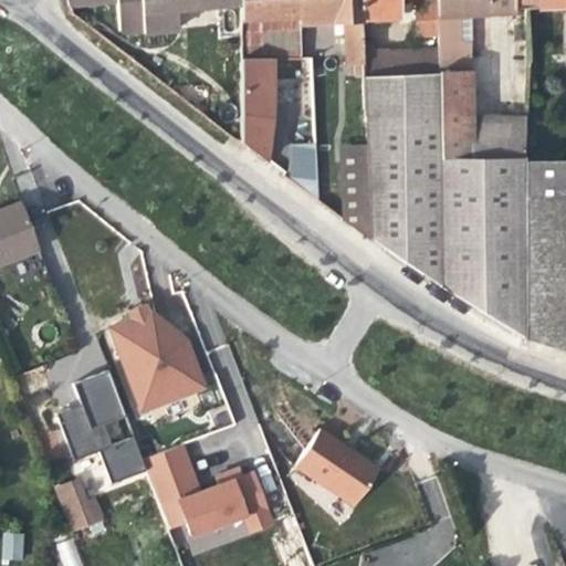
[(238,0),(115,0),(116,1),(117,16),(139,13),(142,32),(176,30),(175,9),(238,3),(238,0)]
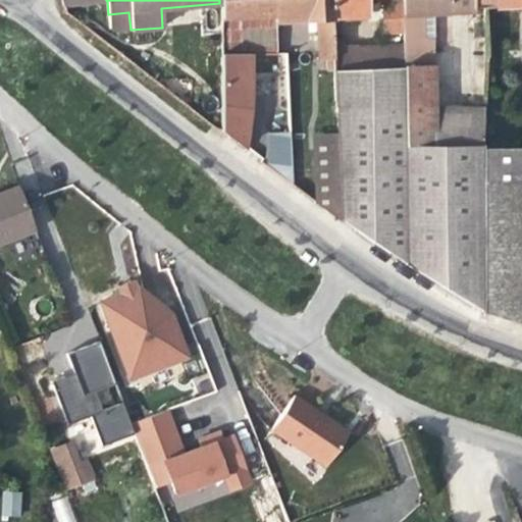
[(219,0),(219,3),(220,17),(274,14),(274,0),(219,0)]
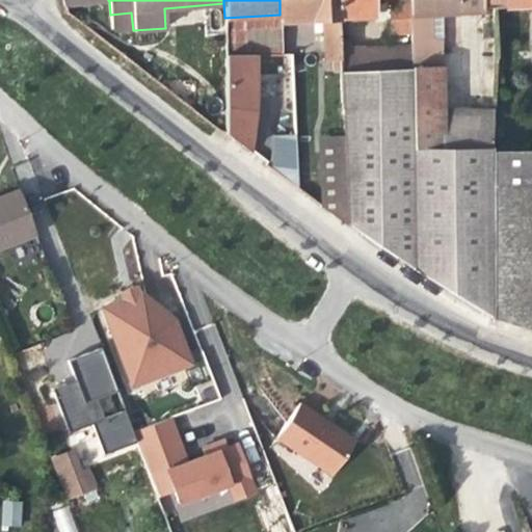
[(340,42),(340,19),(340,18),(338,0),(280,0),(280,15),(280,22),(322,20),(324,61),(331,61),(331,72),(342,73),(342,72),(341,50),(340,42)]
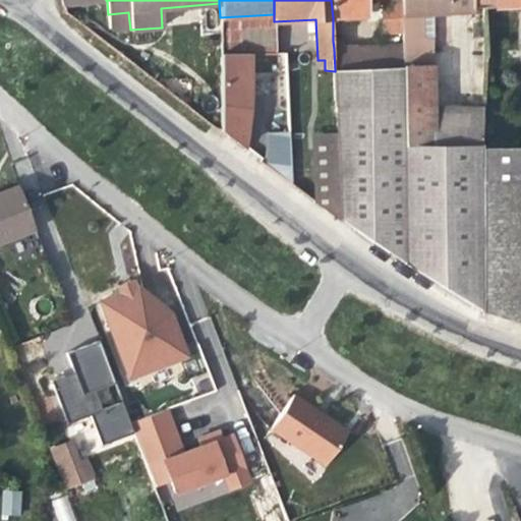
[(331,0),(333,17),(367,15),(366,0),(331,0)]
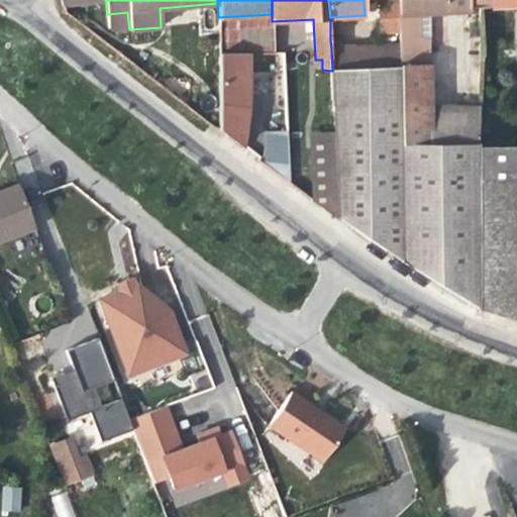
[(467,0),(397,0),(398,4),(399,32),(399,45),(399,67),(401,262),(478,309),(478,147),(478,144),(480,107),(429,106),(429,13),(468,10),(468,8),(467,0)]
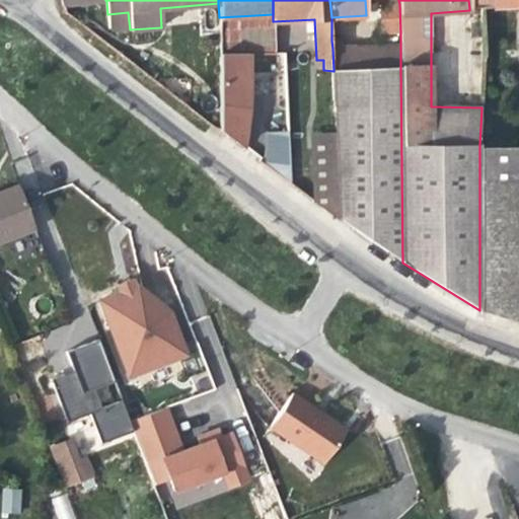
[(518,0),(468,0),(469,8),(518,6),(518,0)]
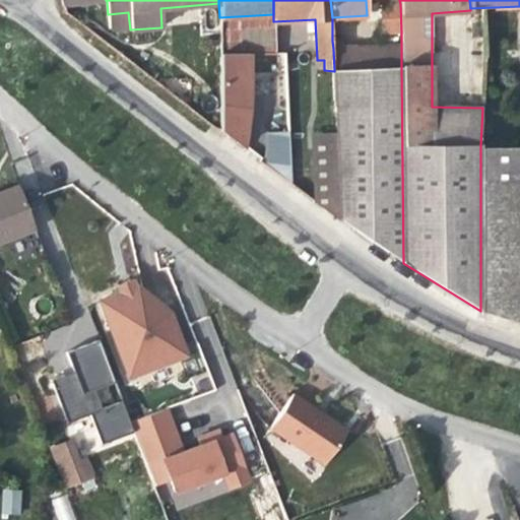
[(401,33),(400,4),(384,4),(380,13),(381,35),(401,33)]
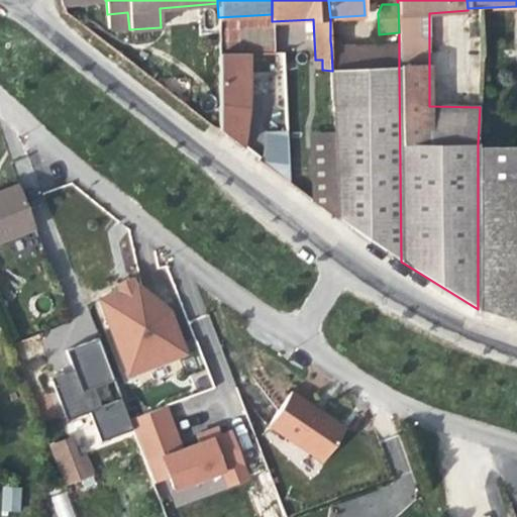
[(272,14),(218,17),(218,54),(246,53),(274,53),(272,21),(272,14)]
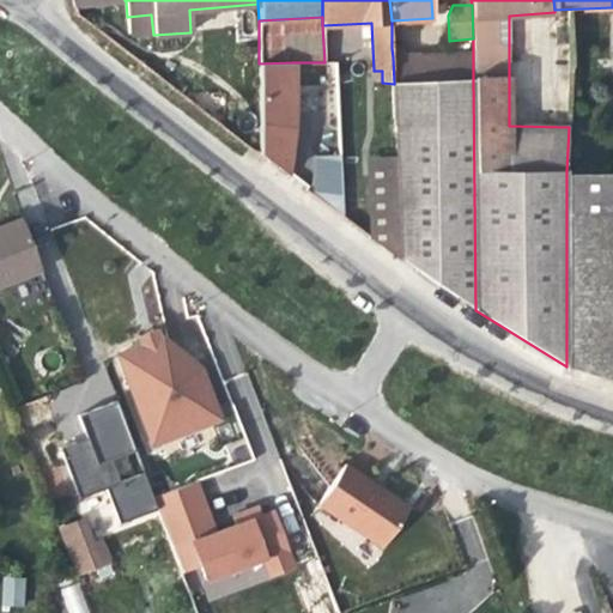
[(473,79),(473,54),(393,58),(394,83),(406,82),(473,79)]
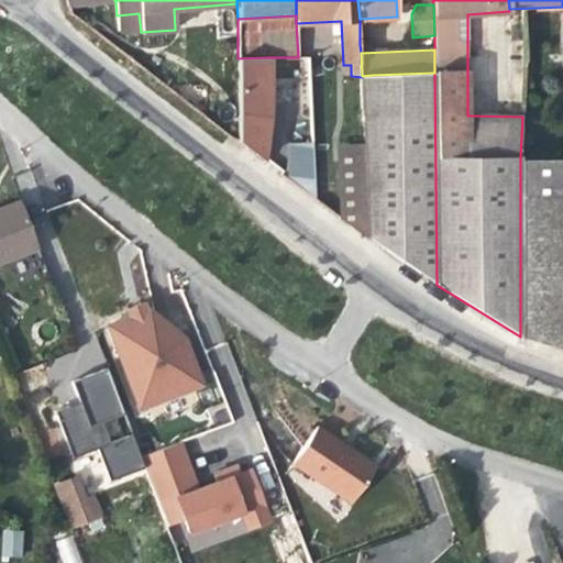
[(268,57),(238,58),(238,142),(263,159),(268,118),(268,57)]
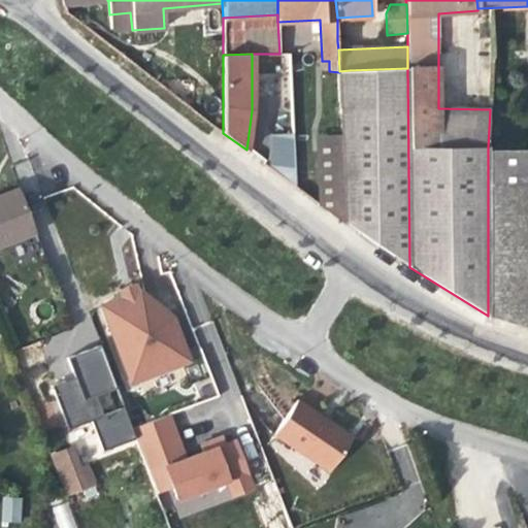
[(407,68),(350,70),(351,111),(341,111),(342,141),(345,224),(409,267),(407,68)]
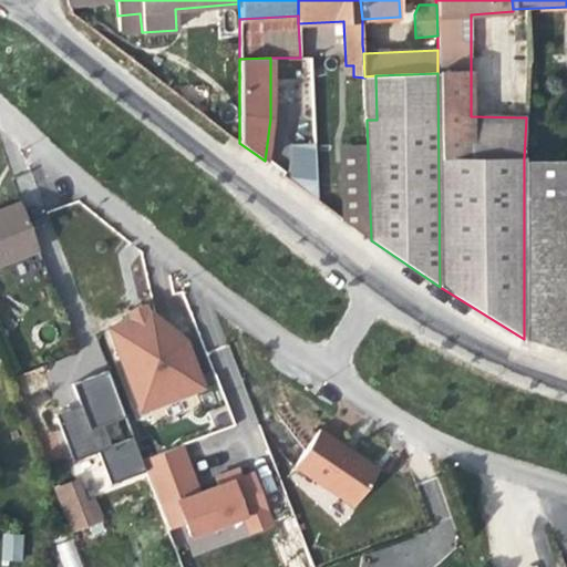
[(377,120),(375,75),(364,76),(364,78),(367,120),(377,120)]
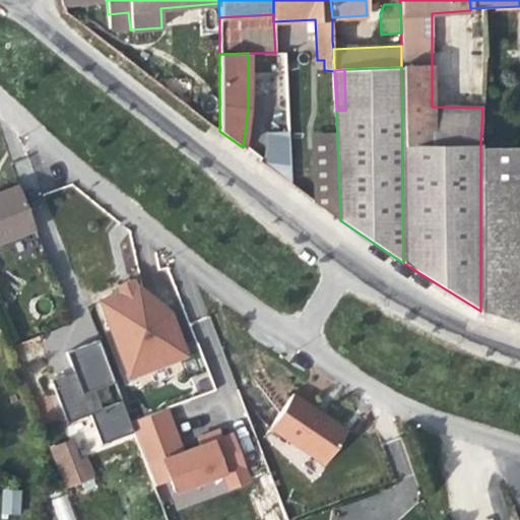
[(291,172),(290,132),(261,132),(262,172),(291,172)]
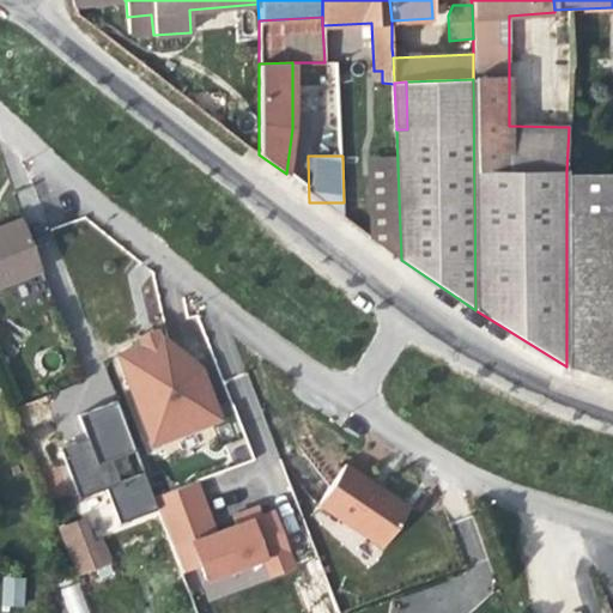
[(401,260),(398,164),(369,167),(370,238),(401,260)]
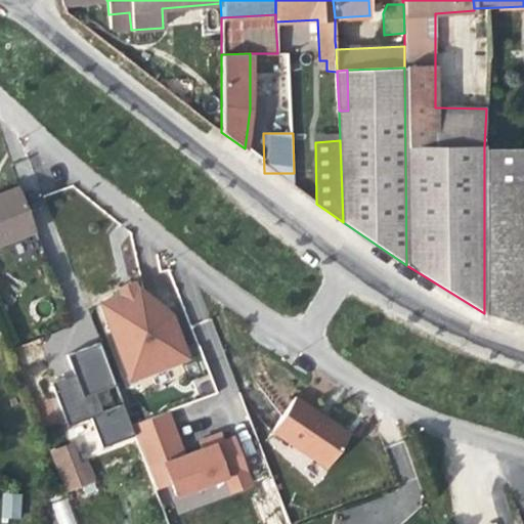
[(523,325),(523,148),(484,149),(484,313),(523,325)]
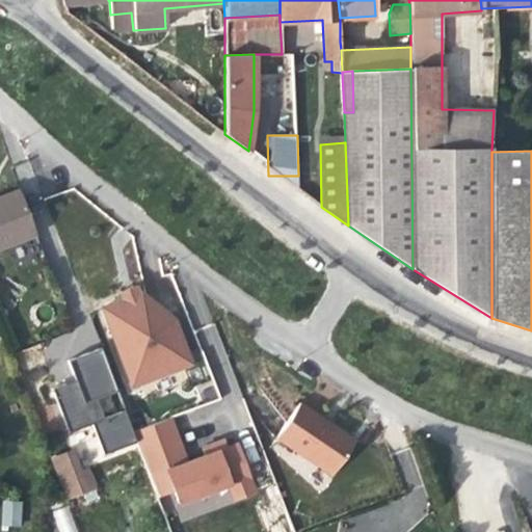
[(18,191),(0,197),(0,247),(34,234),(18,191)]
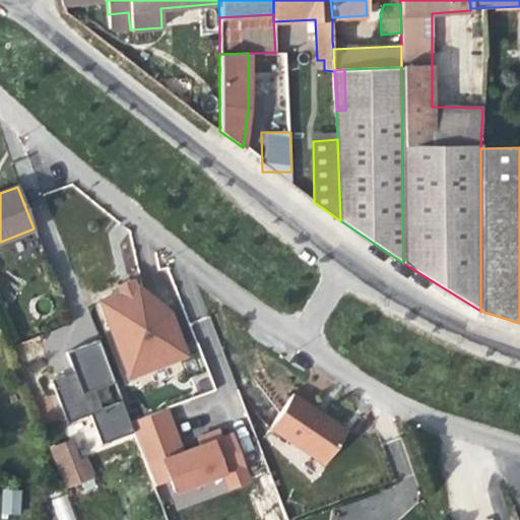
[(135,287),(132,279),(116,285),(120,294),(135,287)]
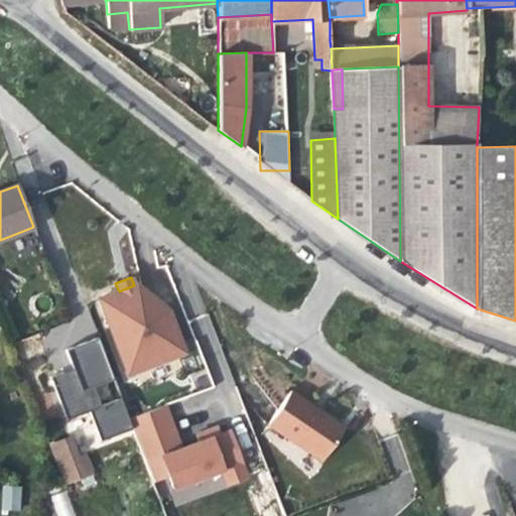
[(119,291),(99,298),(127,374),(183,353),(167,310),(135,284),(134,285),(119,291)]
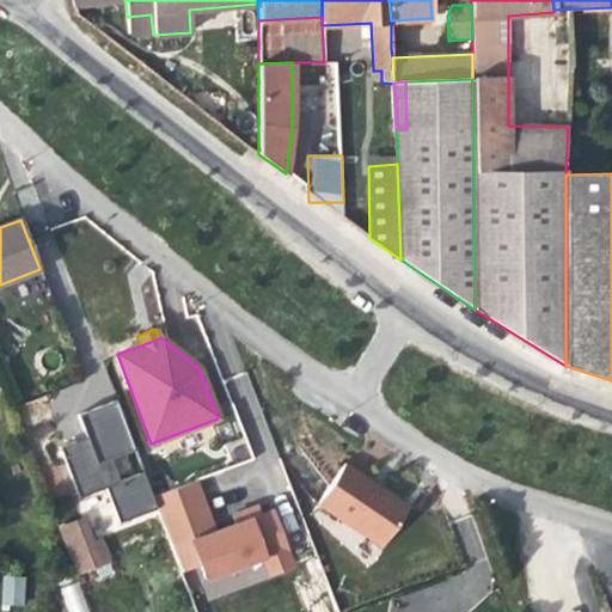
[(409,505),(355,467),(326,509),(380,545),(409,505)]
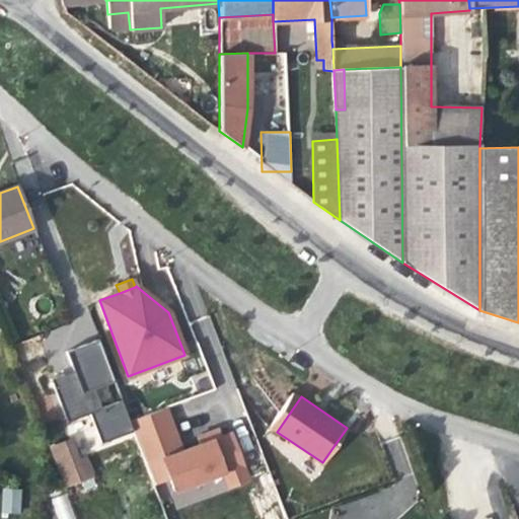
[(178,453),(162,409),(129,421),(153,484),(165,479),(170,492),(219,474),(224,489),(244,482),(225,436),(216,439),(213,432),(194,439),(197,446),(178,453)]
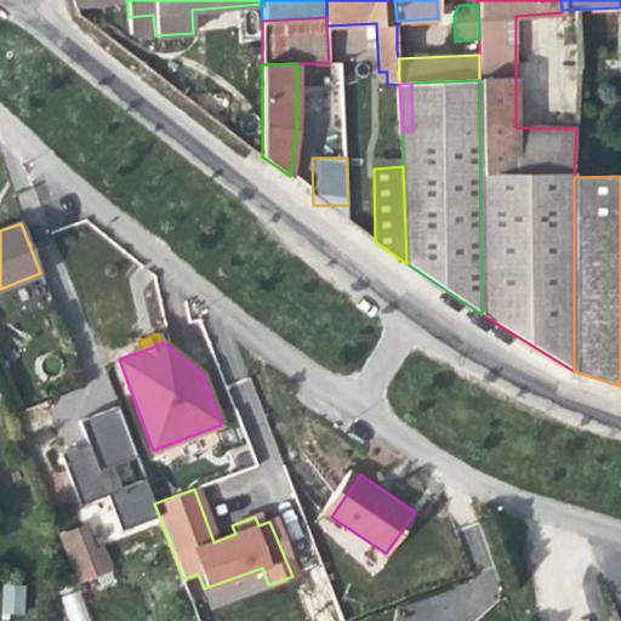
[(92,520),(58,534),(78,585),(110,571),(92,520)]
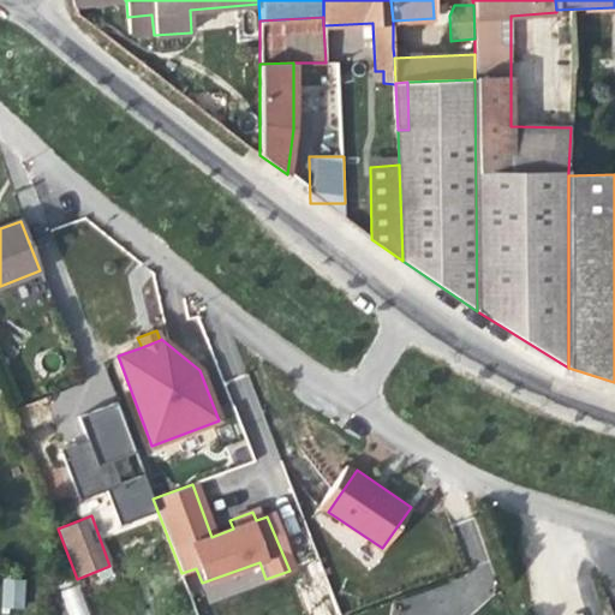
[(24,609),(25,579),(3,578),(1,608),(24,609)]
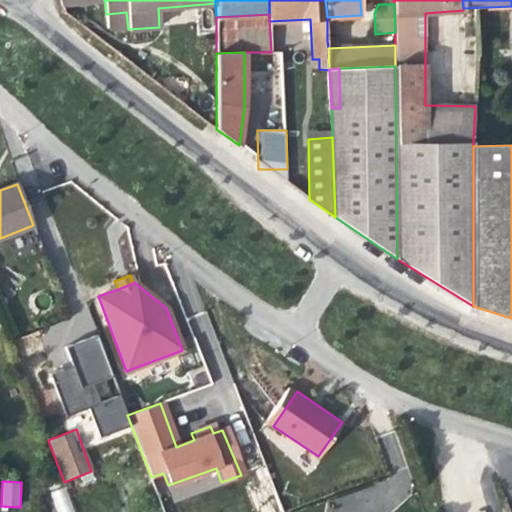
[(73,511),(65,487),(51,492),(57,511),(73,511)]
